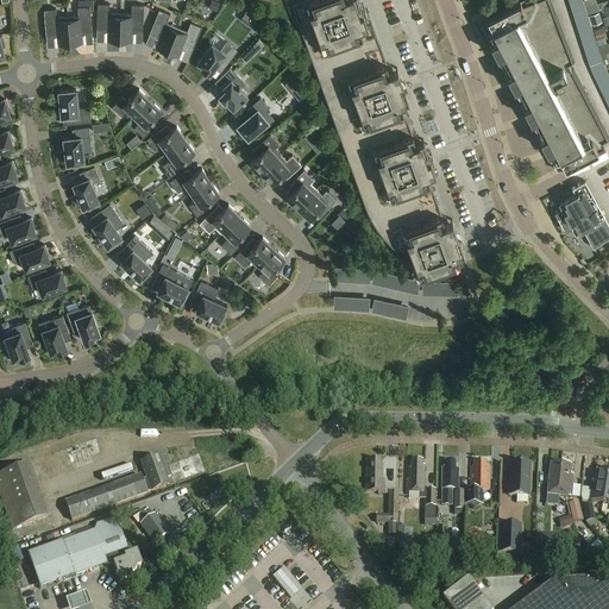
[(212,0),(211,0),(208,8),(217,12),(220,2),(212,0)]
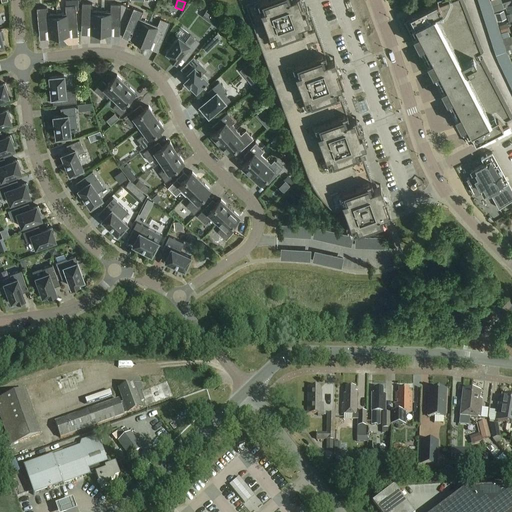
[(309,178),(313,186),(317,193),(322,199),(329,206),(335,211),(344,207),(353,233),(386,221),(384,214),(390,212),(380,184),(374,187),(366,167),(359,147),(366,144),(356,117),(349,119),(343,103),(337,87),(344,84),(334,57),(328,59),(320,38),(309,8),(305,9),(301,0),(259,0),(257,1),(259,6),(248,10),(309,178)]
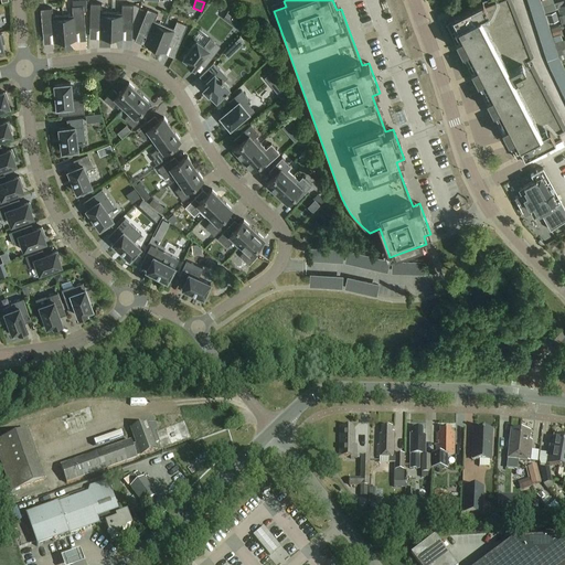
[(452,20),(450,21),(459,39),(456,40),(462,52),(466,51),(475,67),(471,70),(478,82),(480,80),(490,97),(487,99),(490,106),(492,112),(496,109),(504,127),(502,128),(508,140),(511,139),(520,156),(523,155),(524,157),(561,137),(558,132),(564,128),(564,126),(554,106),(532,64),(529,65),(525,61),(533,57),(511,0),(498,0),(484,6),(482,1),(451,18),(452,20)]
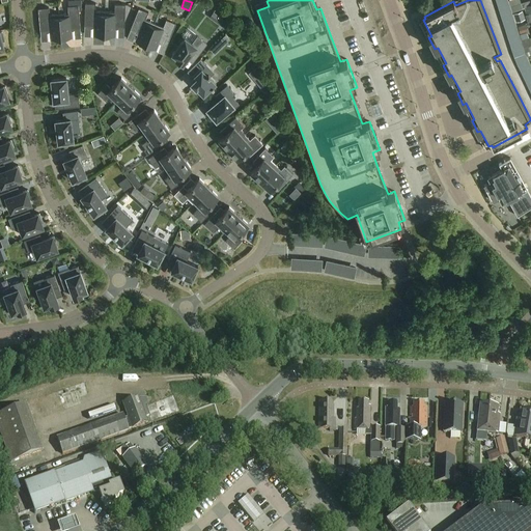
[(94,34),(105,34),(105,11),(95,11),(96,3),(86,3),(85,25),(94,26),(94,34)]
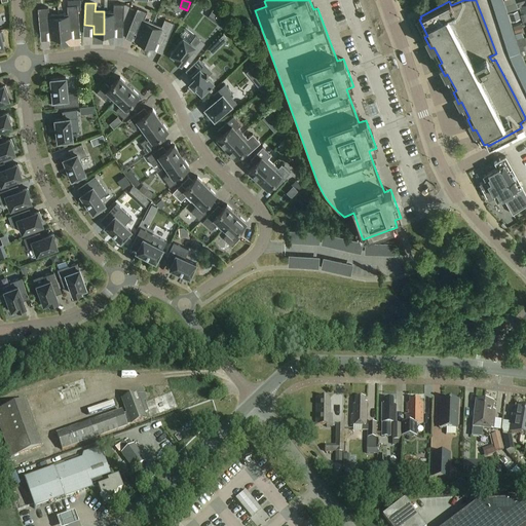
[(516,3),(505,6),(508,12),(518,8),(516,3)]
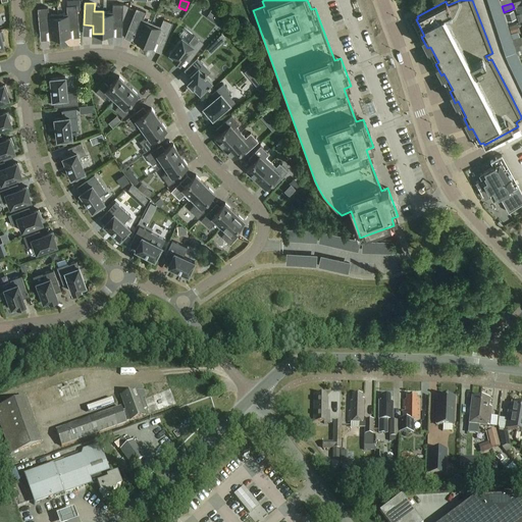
[(103,11),(103,34),(113,35),(113,25),(122,27),(123,4),(113,4),(113,11),(103,11)]
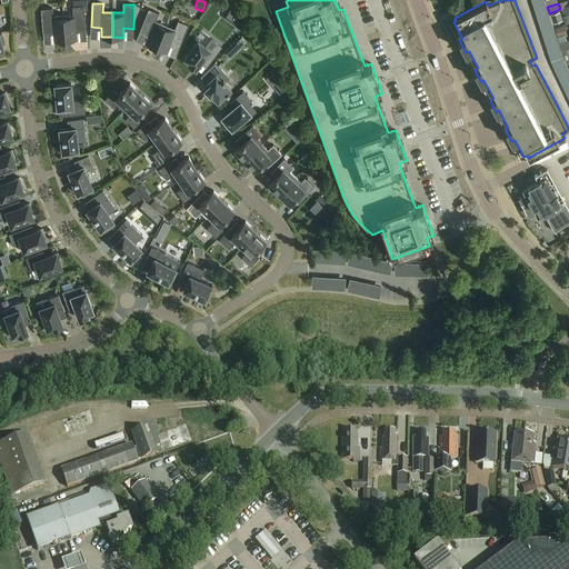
[(73,15),(63,16),(66,40),(77,39),(77,30),(87,29),(85,6),(73,6),(73,15)]
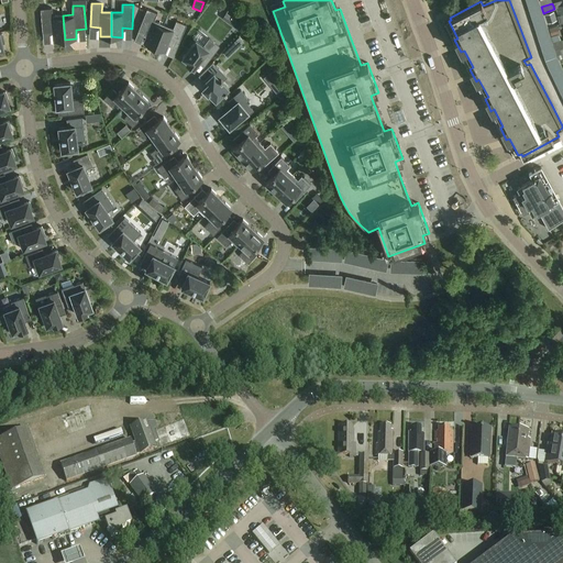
[(65,40),(63,15),(53,17),(52,8),(41,9),(43,32),(53,32),(54,41),(65,40)]
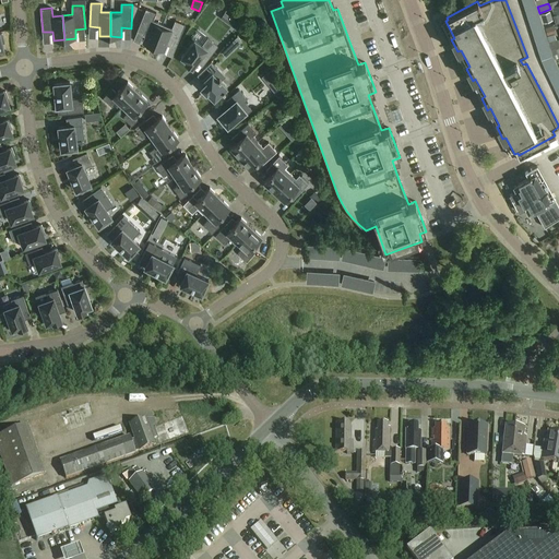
[(143,43),(154,47),(163,24),(154,21),(156,13),(146,9),(138,31),(146,34),(143,43)]
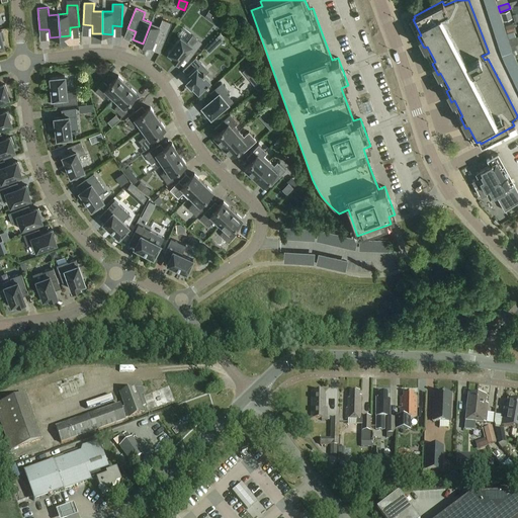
[(510,11),(501,13),(504,21),(512,19),(510,11)]
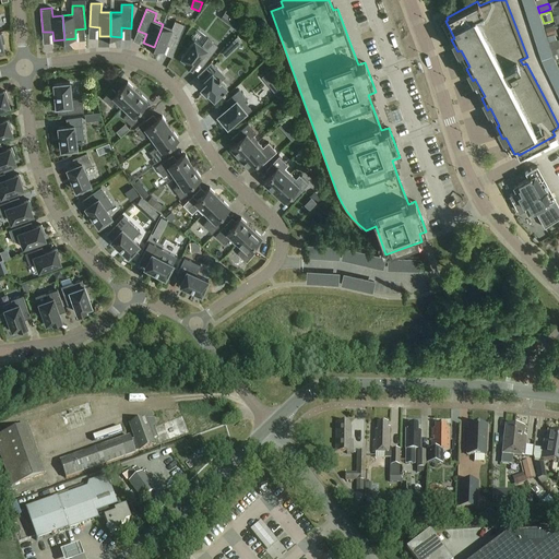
[(234,19),(229,25),(238,32),(242,26),(234,19)]
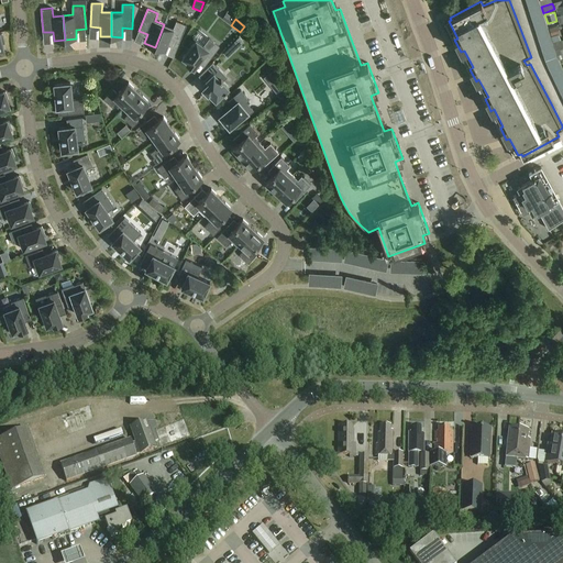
[(164,24),(155,47),(165,52),(168,43),(178,47),(187,24),(177,21),(174,29),(164,24)]
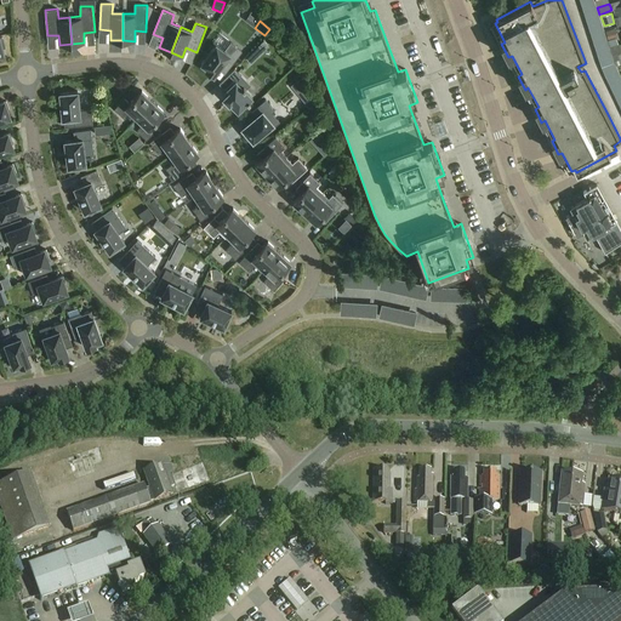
[(605,32),(609,40),(619,38),(615,28),(605,32)]
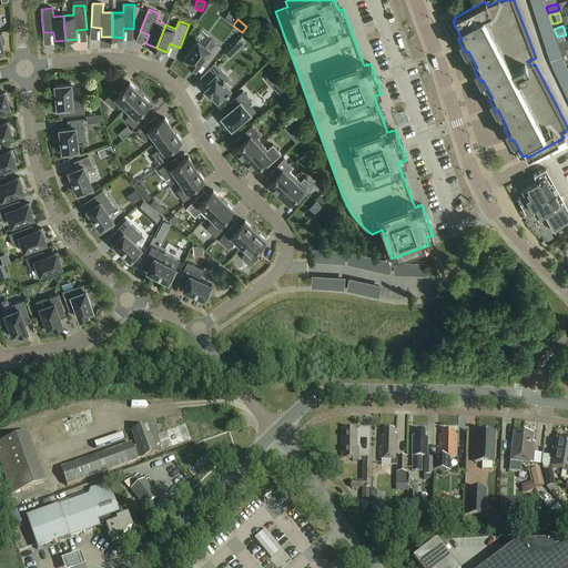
[(198,40),(184,59),(190,62),(189,64),(195,70),(200,63),(206,56),(212,59),(221,47),(211,39),(205,47),(198,40)]
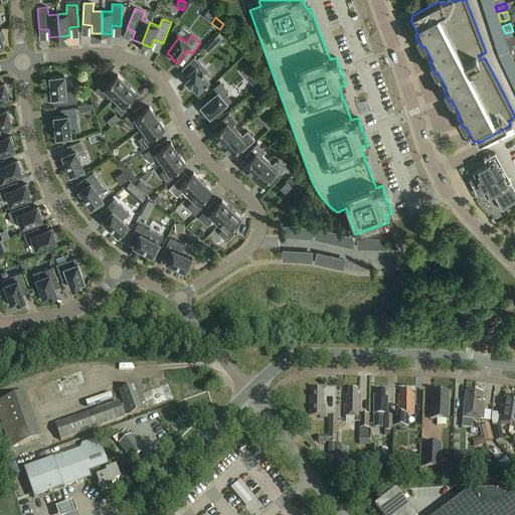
[(507,44),(514,41),(514,36),(506,39),(507,44)]
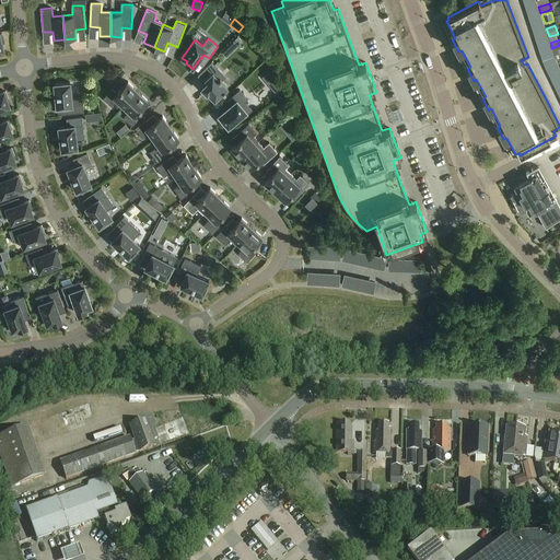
[(228,47),(222,51),(226,57),(232,51),(228,47)]
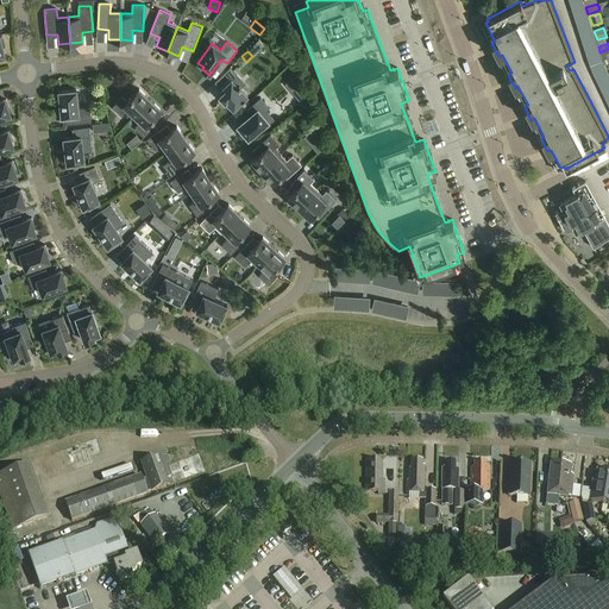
[(238,89),(230,80),(236,74),(230,68),(214,83),(220,89),(218,92),(220,93),(218,96),(233,112),(236,110),(248,99),(238,89)]
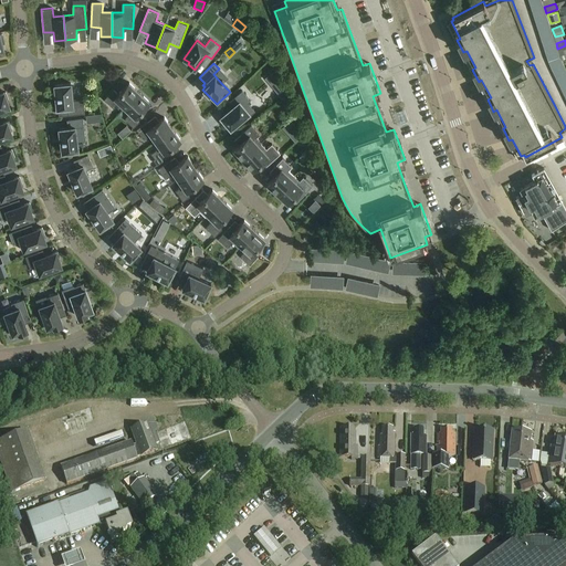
[(279,76),(274,71),(264,79),(270,84),(279,76)]
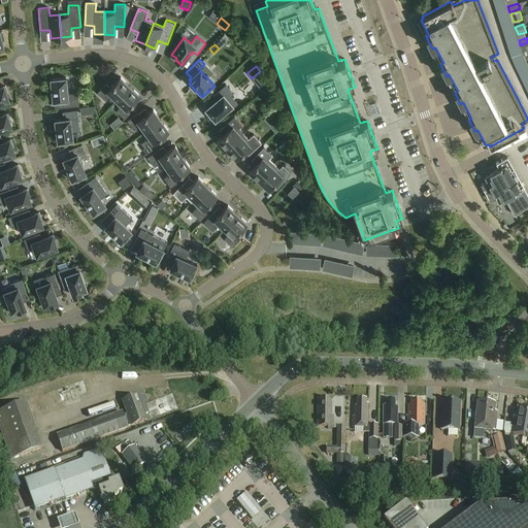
[(79,105),(78,99),(77,93),(67,94),(66,77),(51,79),(53,101),(63,100),(64,107),(79,105)]
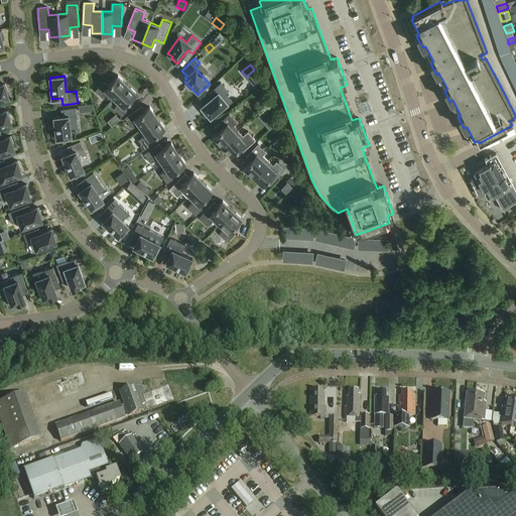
[(112,100),(114,98),(127,85),(117,76),(108,86),(103,82),(95,90),(103,98),(106,95),(112,100)]
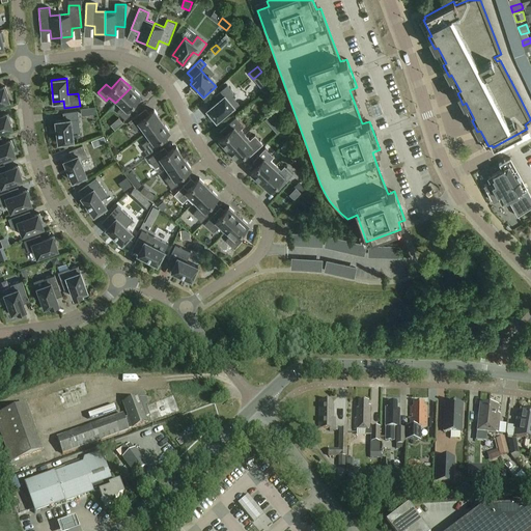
[(269,89),(270,88),(268,84),(267,82),(260,87),(264,92),(269,89)]
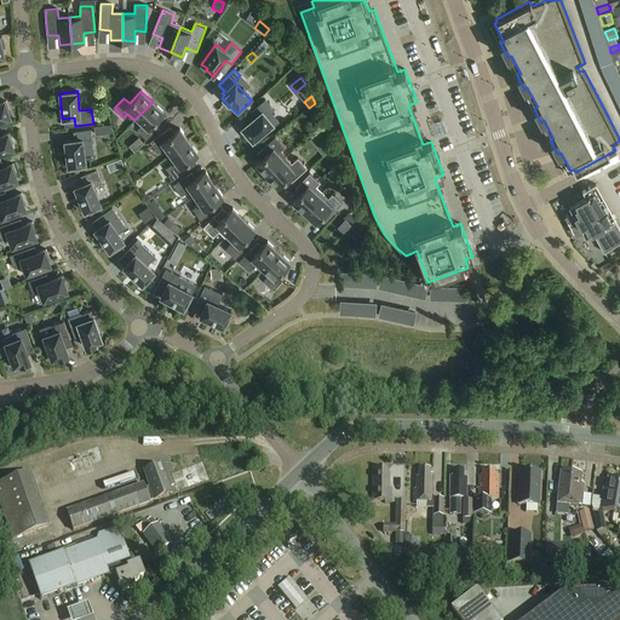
[(256,116),(241,127),(252,141),(268,128),(269,131),(280,122),(271,113),(274,110),(264,99),(251,110),(256,116)]
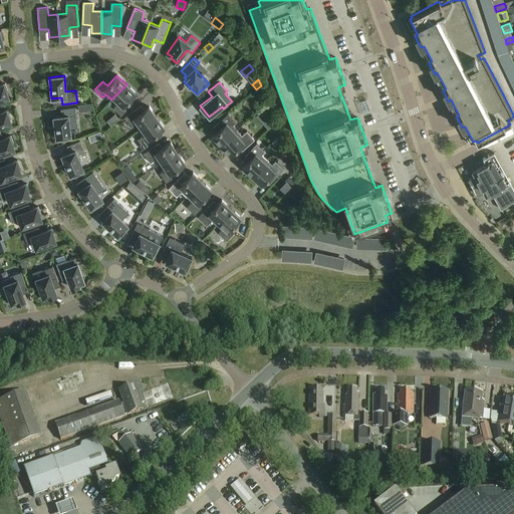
[(0,99),(8,97),(6,92),(8,91),(5,83),(0,85),(0,99)]
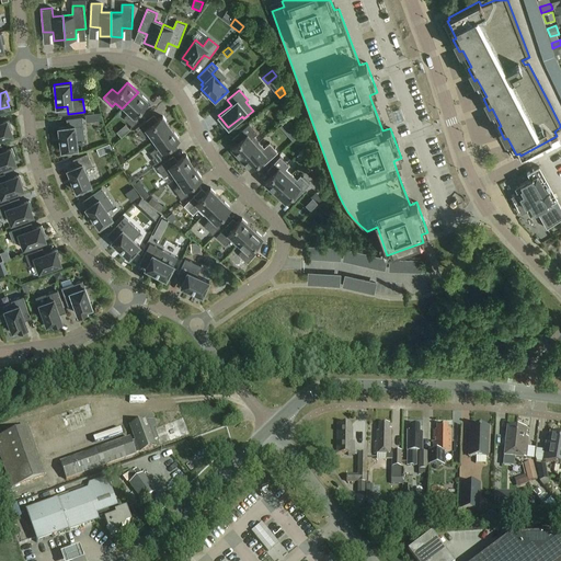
[(138,92),(124,106),(129,112),(123,117),(133,126),(141,117),(137,112),(148,101),(138,92)]
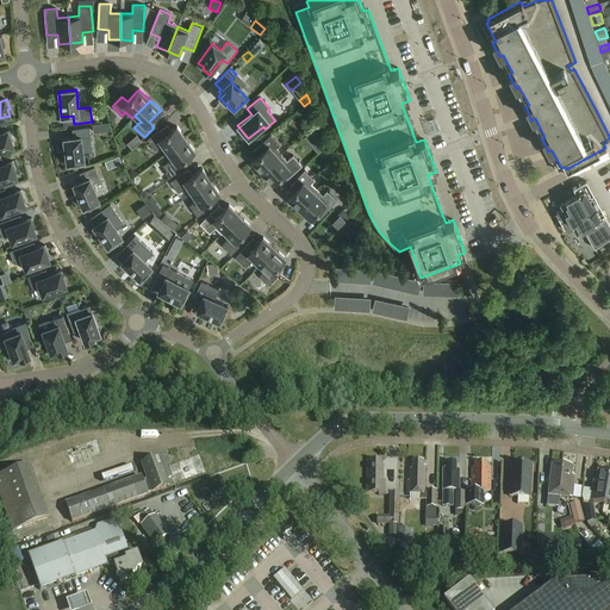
[(109,123),(94,124),(95,132),(110,131),(109,123)]
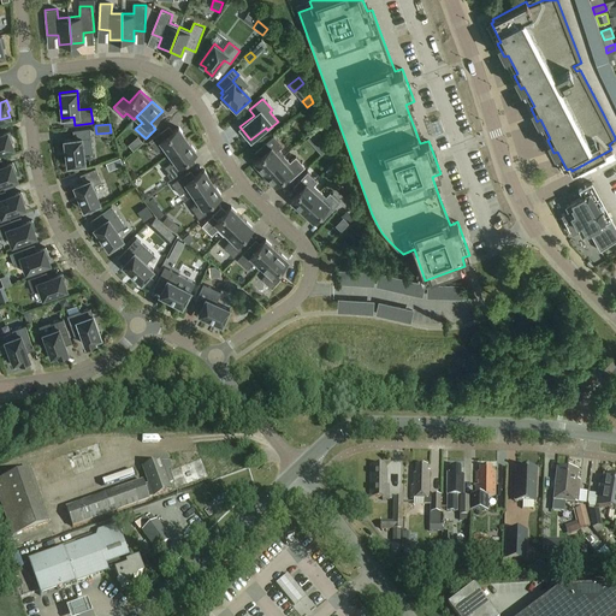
[(64,140),(67,166),(84,164),(83,153),(93,152),(90,128),(75,130),(76,138),(64,140)]
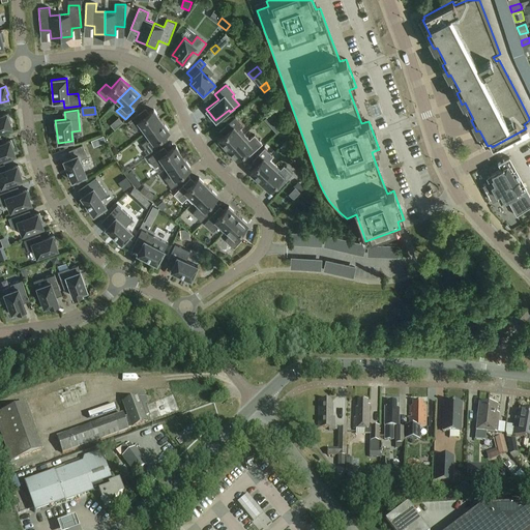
[(141,126),(145,131),(160,120),(153,110),(142,118),(138,114),(127,121),(135,130),(141,126)]
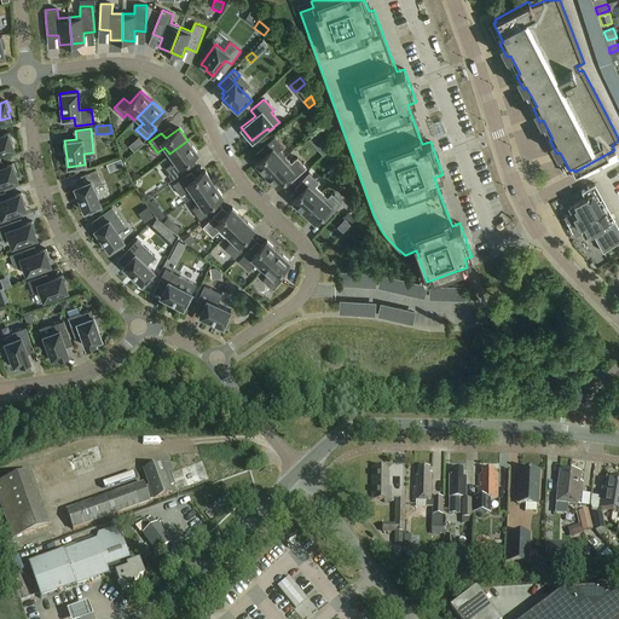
[(0,152),(12,149),(11,143),(13,142),(10,132),(0,136),(0,152)]
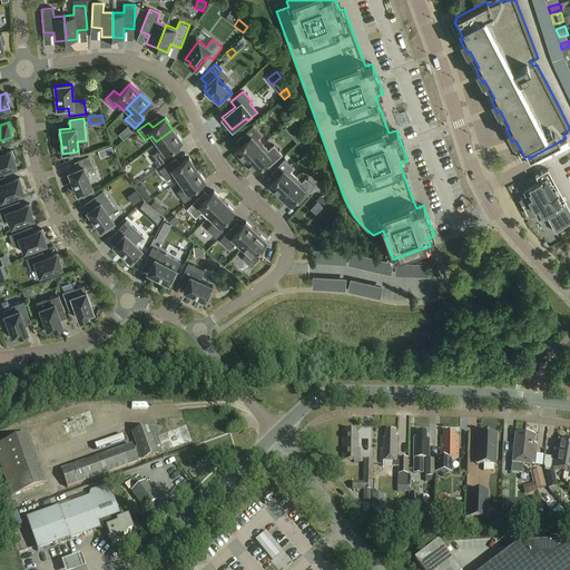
[(239,146),(236,150),(245,160),(263,144),(258,138),(262,135),(253,125),(244,134),(248,139),(239,146)]
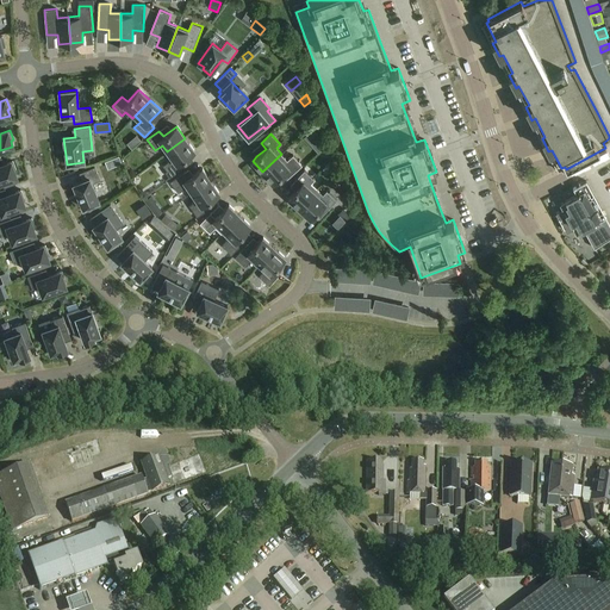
[(185,138),(167,151),(165,154),(169,161),(163,165),(167,170),(166,172),(169,178),(185,167),(181,161),(194,150),(185,138)]
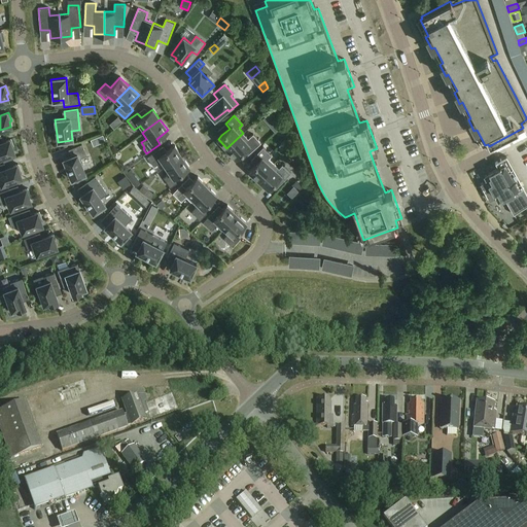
[(243,133),(226,148),(236,157),(239,154),(246,148),(250,152),(261,143),(253,134),(248,139),(243,133)]
